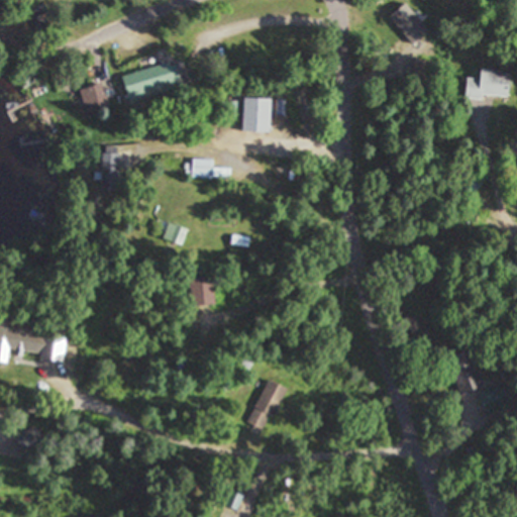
[(429,60),(415,58),(413,74),(427,76),(429,60)]
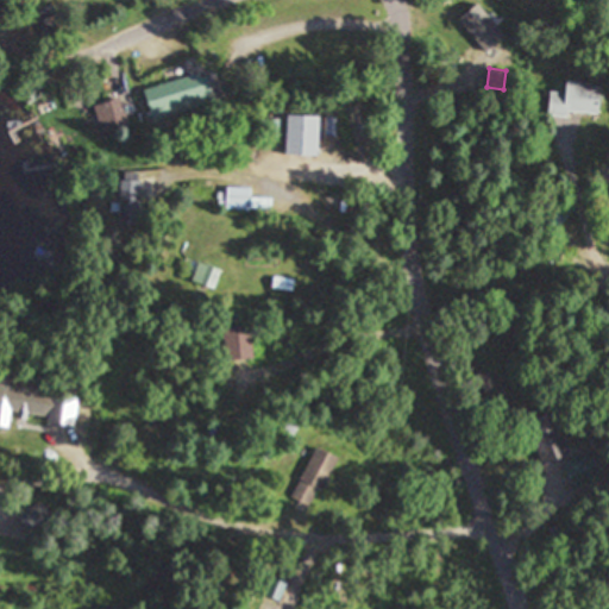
[(154,119),(215,104),(207,71),(145,87),(154,119)]
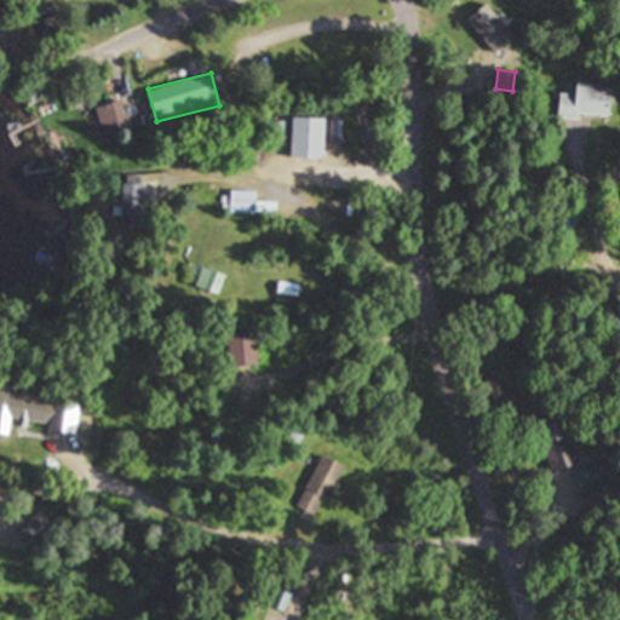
[(613,86),(566,86),(566,116),(613,116),(613,86)]
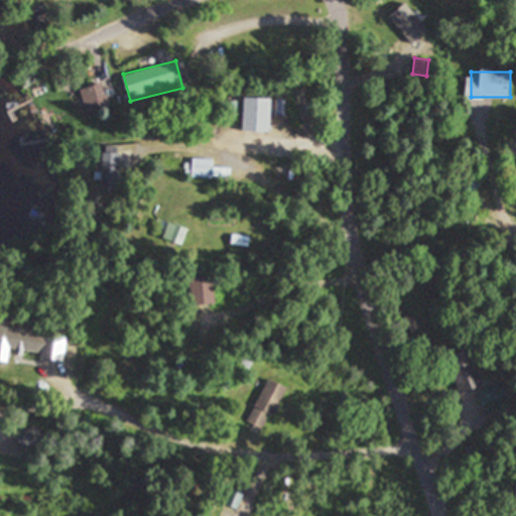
[(81,88),(86,112),(109,108),(104,83),(81,88)]
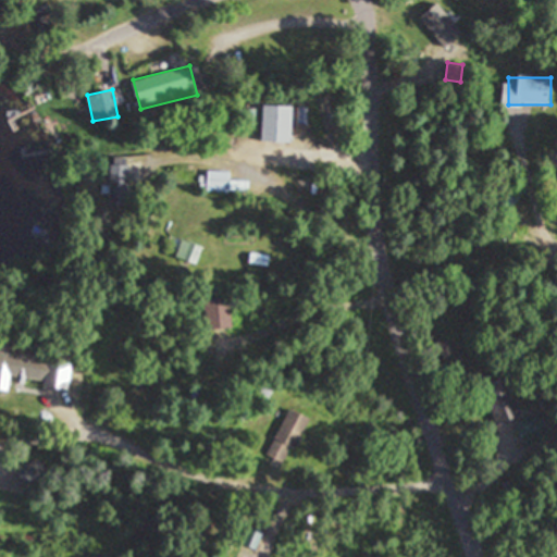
[(263,141),(293,141),(294,104),(264,103),(263,141)]
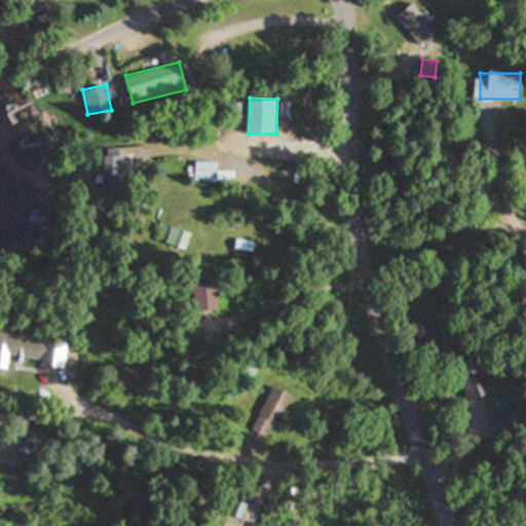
[(122,148),(105,148),(105,195),(122,195),(122,148)]
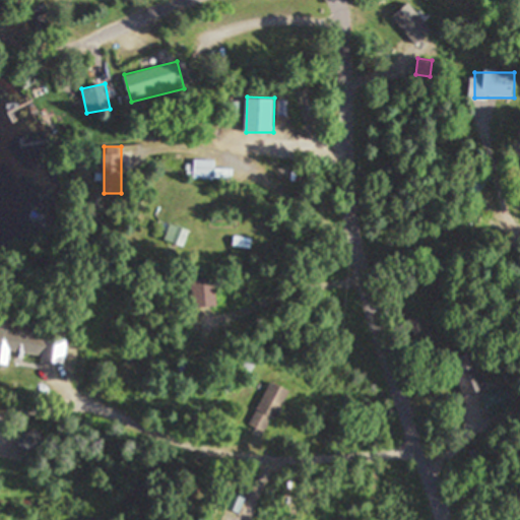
[(215,160),(195,160),(195,176),(215,176),(215,160)]
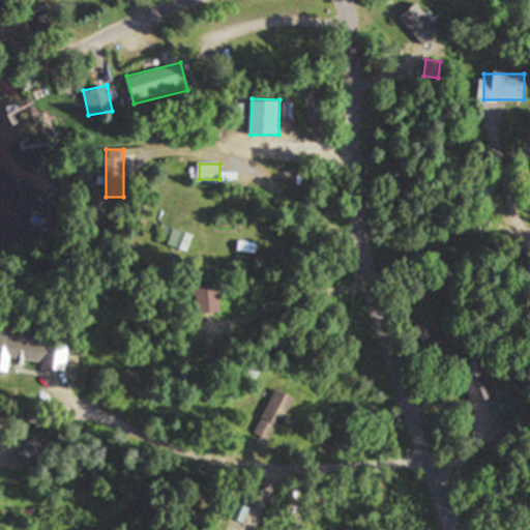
[(188,251),(194,234),(174,227),(168,243),(188,251)]
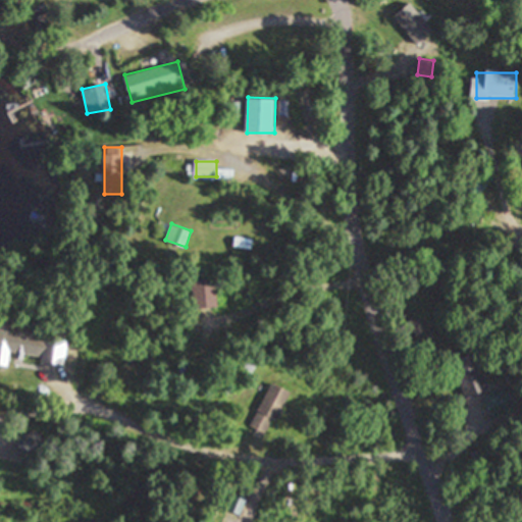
[(253,238),(236,238),(236,247),(253,247),(253,238)]
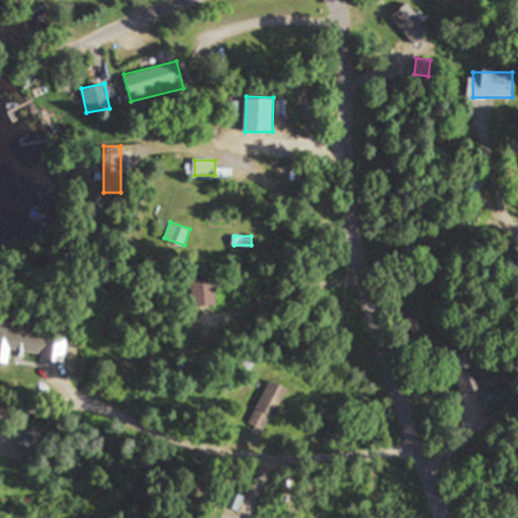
[(41,332),(0,326),(0,350),(69,360),(72,343),(40,339),(41,332)]
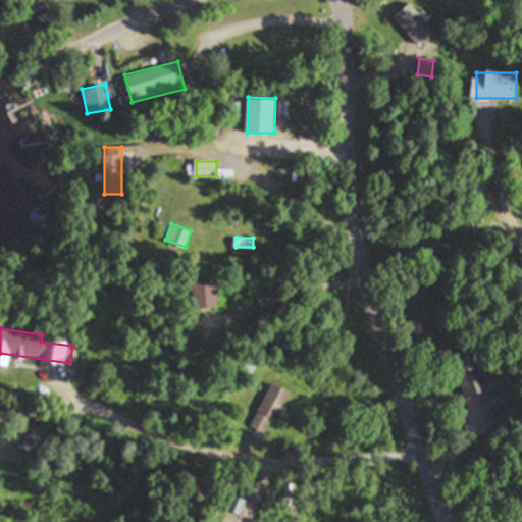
[(464,397),(487,390),(478,354),(454,360),(464,397)]
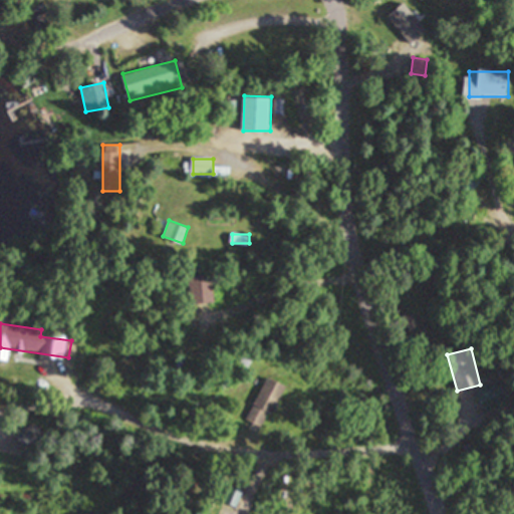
[(286,386),(268,376),(247,420),(265,429),(286,386)]
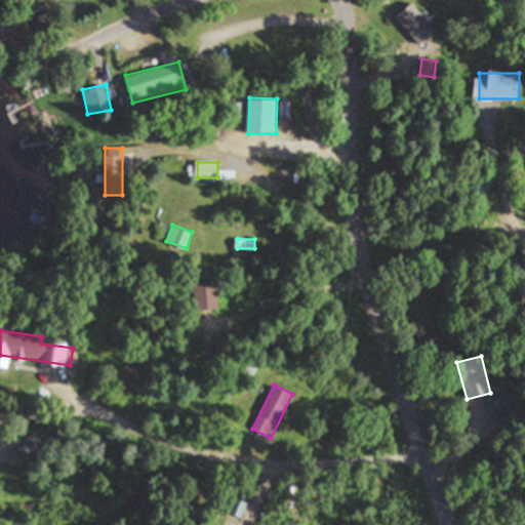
[(19,456),(43,456),(43,434),(19,434),(19,456)]
